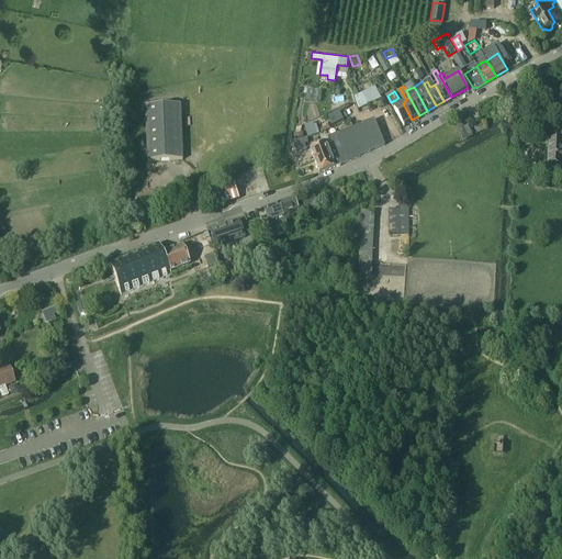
[(404,124),(412,120),(403,103),(398,105),(395,100),(391,102),(404,124)]
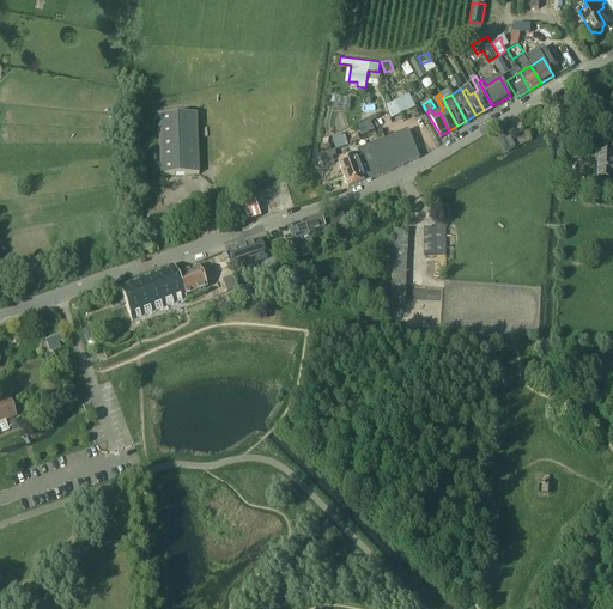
[(198,172),(195,113),(157,114),(159,174),(198,172)]
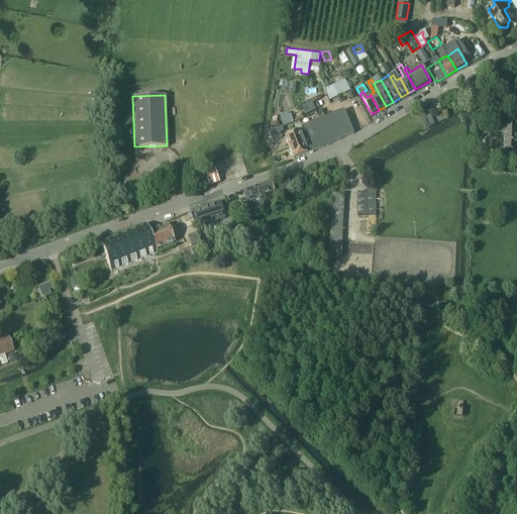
[(301,106),(305,114),(316,108),(311,99),(304,102),(305,104),(301,106)]
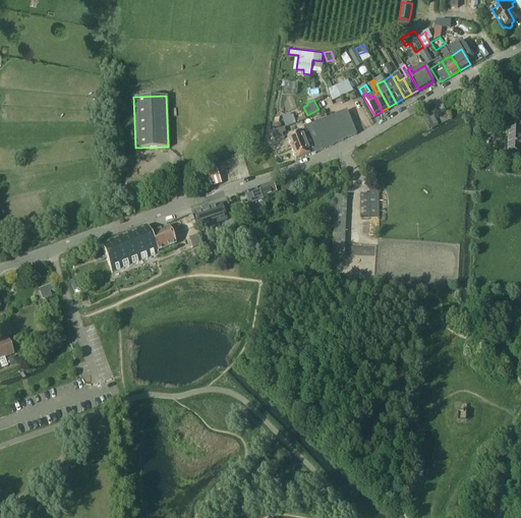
[(286,136),(295,159),(323,148),(356,132),(346,109),(302,126),(303,129),(286,136)]
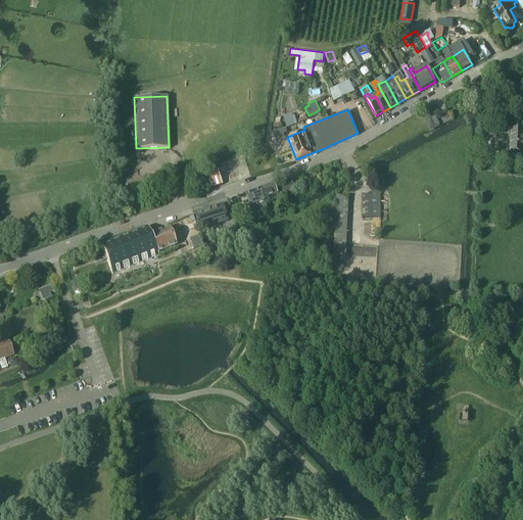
[(430,113),(424,116),(429,126),(435,123),(430,113)]
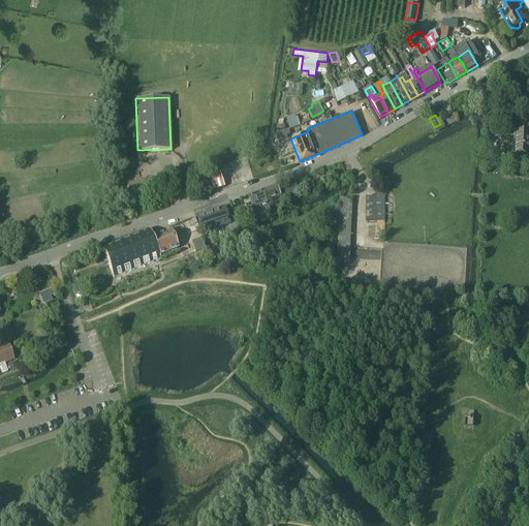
[(528,122),(527,123),(527,131),(516,130),(515,153),(519,154),(518,162),(526,162),(527,154),(528,154),(528,122)]
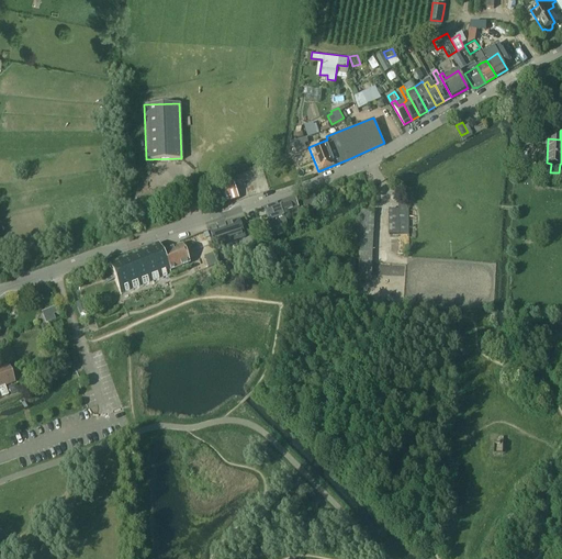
[(290,142),(289,146),(294,146),(304,143),(307,141),(306,136),(290,142)]
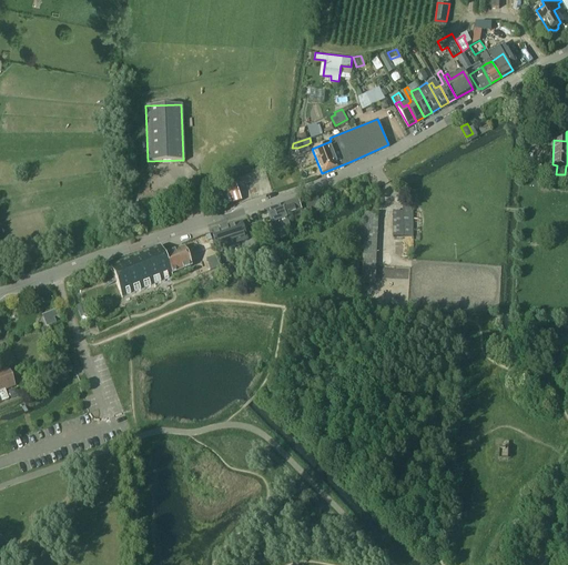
[(236,187),(220,192),(225,205),(241,200),(236,187)]
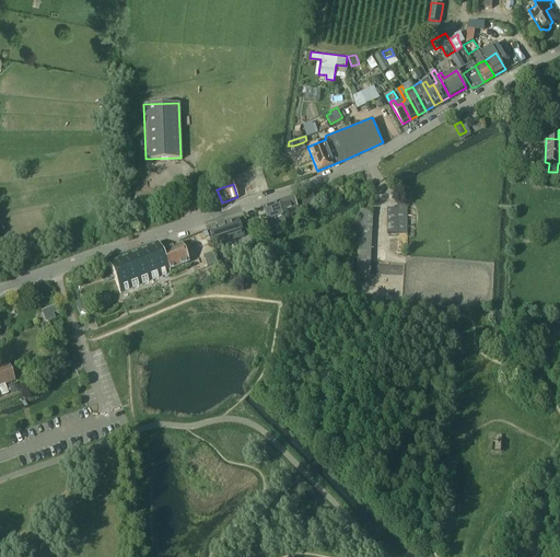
[(318,202),(314,192),(301,196),(305,207),(318,202)]
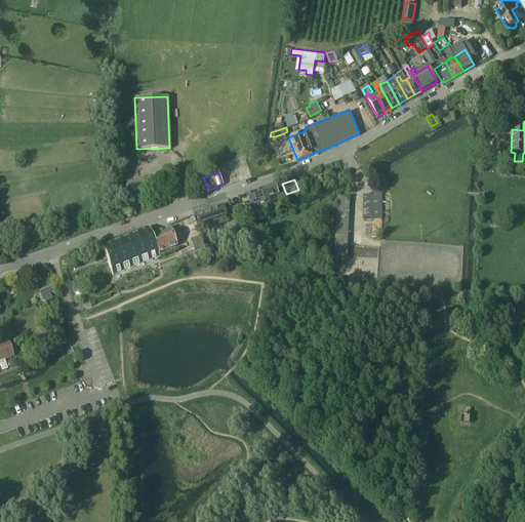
[(280,196),(275,182),(246,192),(253,212),(261,209),(261,210),(270,208),(266,197),(274,194),(275,197),(280,196)]
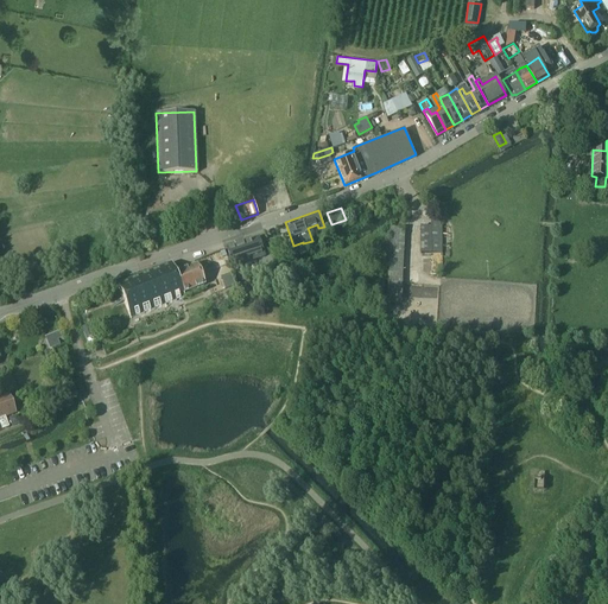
[(420,250),(442,250),(441,215),(431,215),(431,224),(420,226),(420,250)]
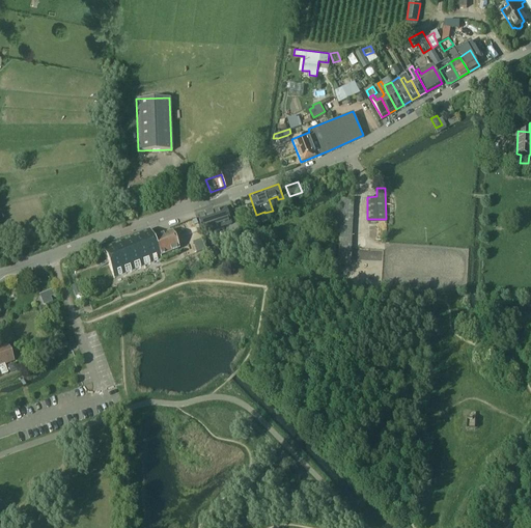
[(351,262),(354,197),(341,197),(338,262),(351,262)]
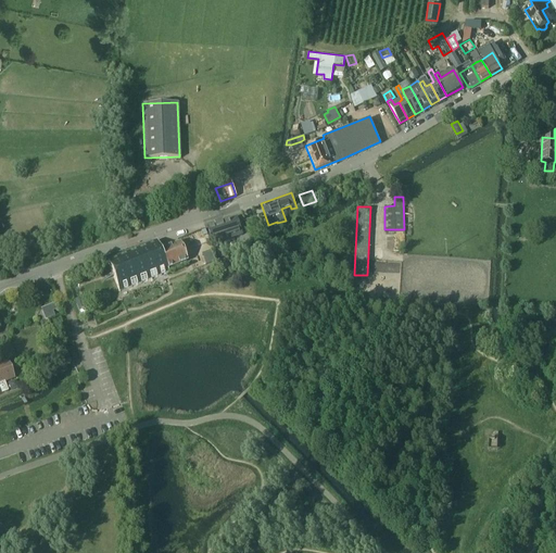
[(215,223),(207,225),(213,242),(242,233),(238,220),(237,215),(230,217),(223,220),(215,222),(215,223)]
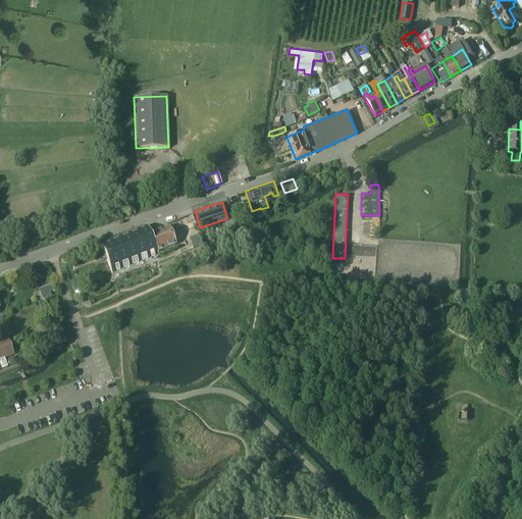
[(236,204),(229,206),(232,216),(239,214),(236,204)]
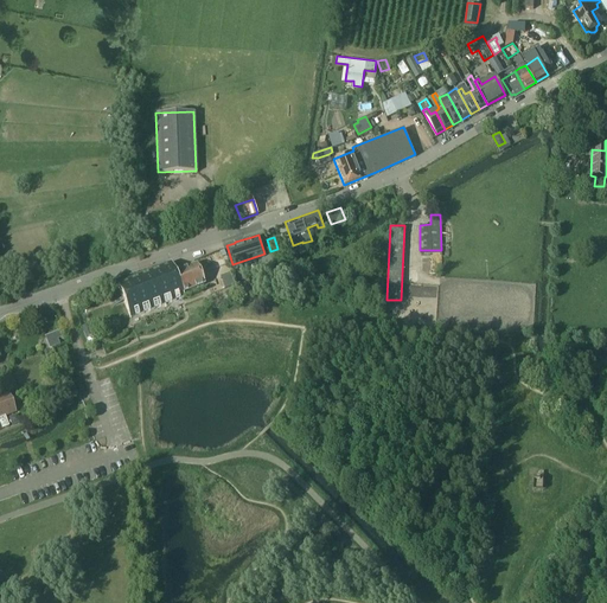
[(116,282),(129,315),(183,295),(181,292),(203,282),(195,261),(173,270),(168,261),(116,282)]
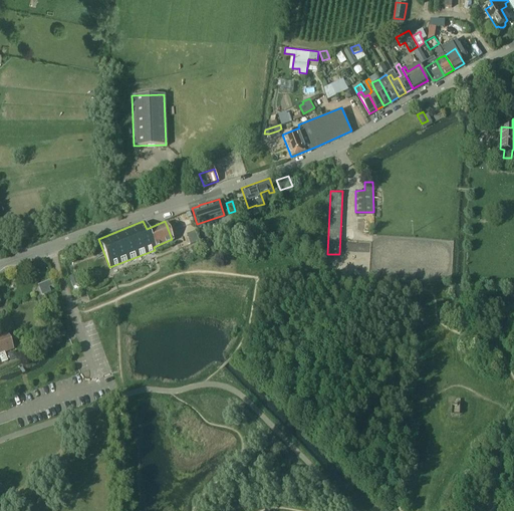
[(50,277),(37,283),(41,294),(50,290),(48,286),(53,284),(50,277)]
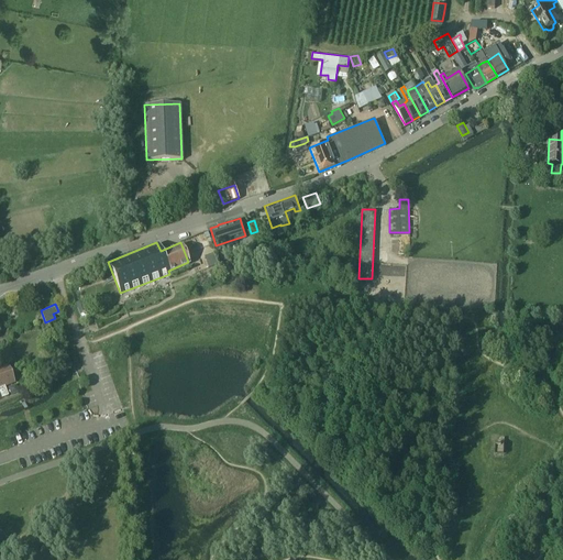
[(0,396),(8,394),(4,384),(13,381),(8,365),(0,368),(0,396)]
